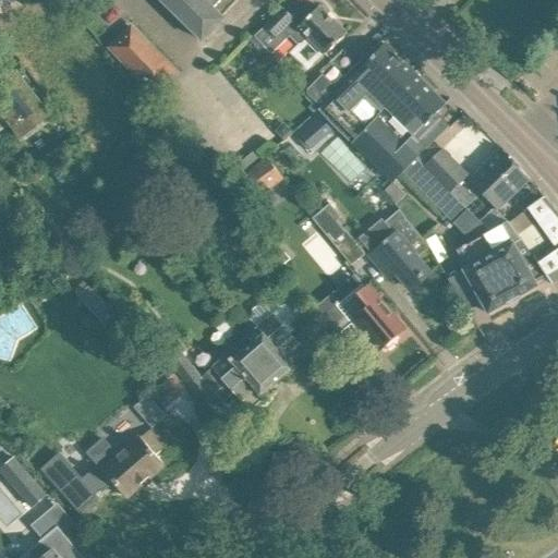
[(160,0),(203,41),(225,19),(222,16),(238,0),(160,0)]
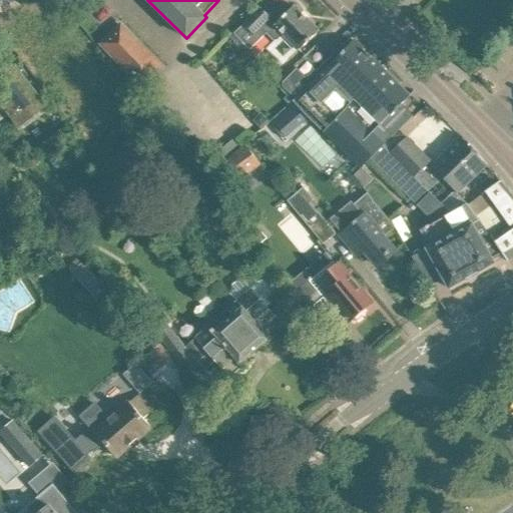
[(259,26),(275,41),(268,49),(283,65),(299,49),(300,50),(319,31),(295,6),(275,25),(270,19),(271,18),(261,7),(230,37),(238,45),(259,26)]
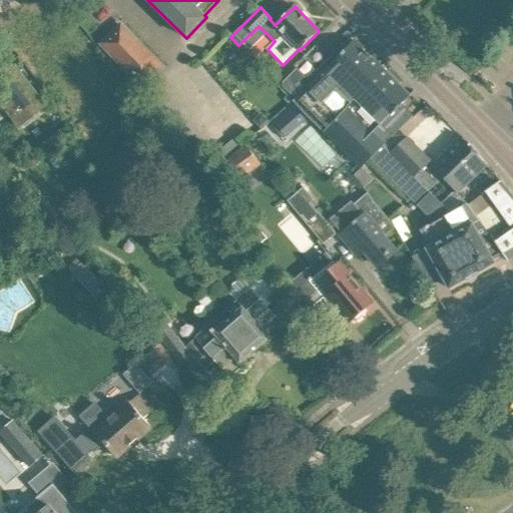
[(102,44),(141,85),(160,67),(121,25),(102,44)]
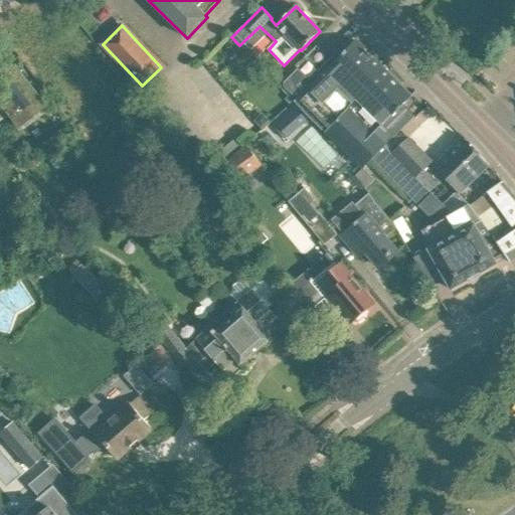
[(321,74),(295,102),(324,130),(363,168),(369,162),(368,162),(371,159),(383,147),(383,146),(400,130),(414,116),(403,104),(411,97),(355,40),(352,43),(349,40),(335,54),(318,71),(321,74)]
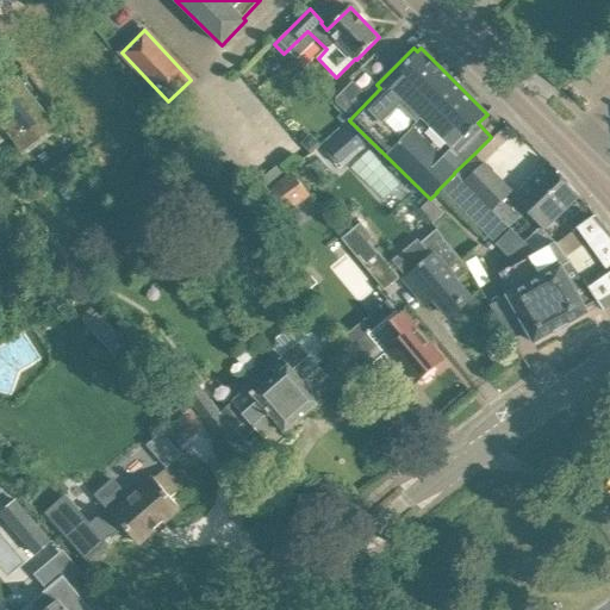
[(20,149),(49,126),(13,80),(0,89),(0,142),(10,136),(20,149)]
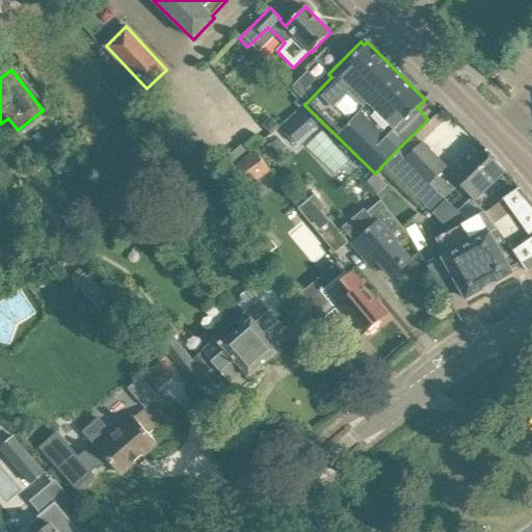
[(301,108),(281,128),(286,132),(284,134),(294,144),(295,142),(296,143),(317,125),(301,108)]
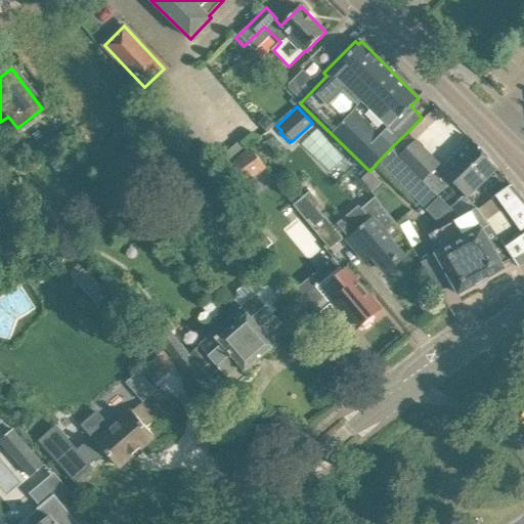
[(398,157),(437,195),(451,180),(468,197),(498,168),(472,139),(442,167),(416,140),(398,157)]
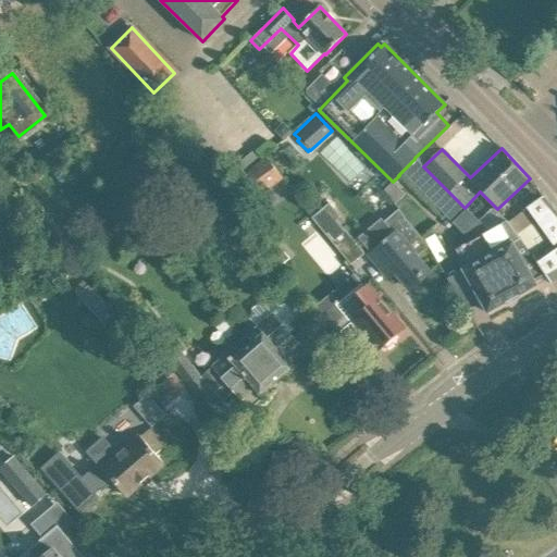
[(267,159),(239,180),(257,200),(283,180),(267,159)]
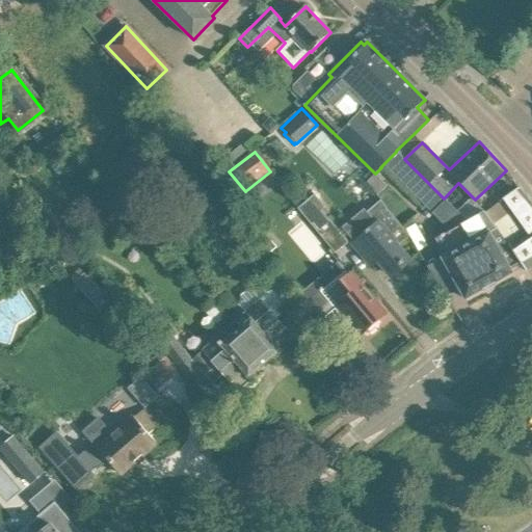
[(404,159),(396,152),(383,164),(434,213),(447,201),(444,198),(404,159)]
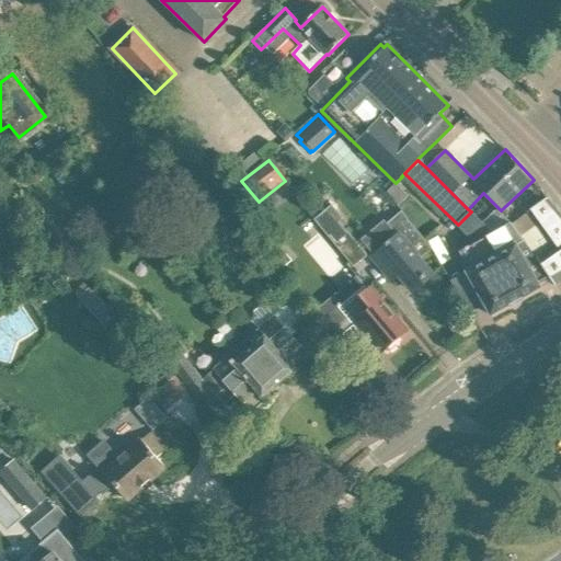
[(540,225),(521,237),(535,256),(536,256),(537,259),(538,259),(549,276),(556,285),(560,282),(560,213),(549,198),(545,193),(544,192),(525,204),(530,209),(540,225)]
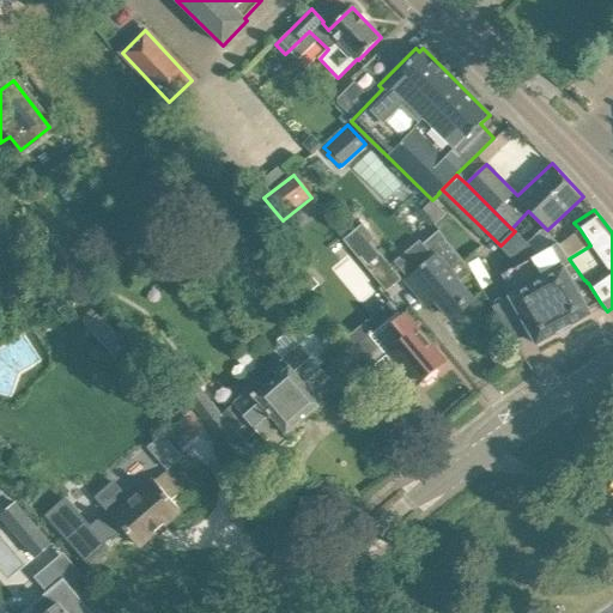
[(343,241),(388,291),(402,278),(369,242),(375,237),(363,224),(343,241)]
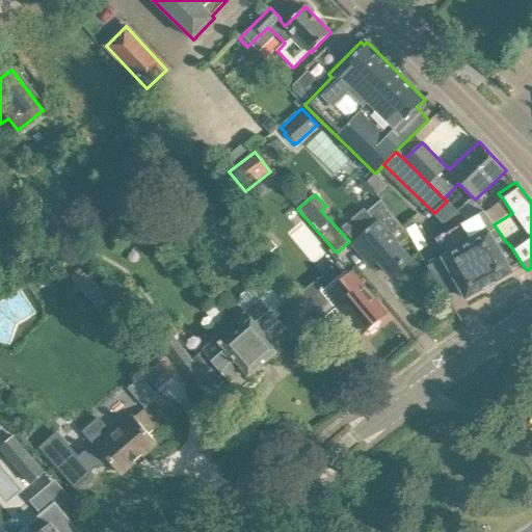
[(365,208),(341,228),(372,265),(378,260),(392,275),(409,261),(398,246),(410,236),(391,212),(381,198),(368,211),(365,208)]
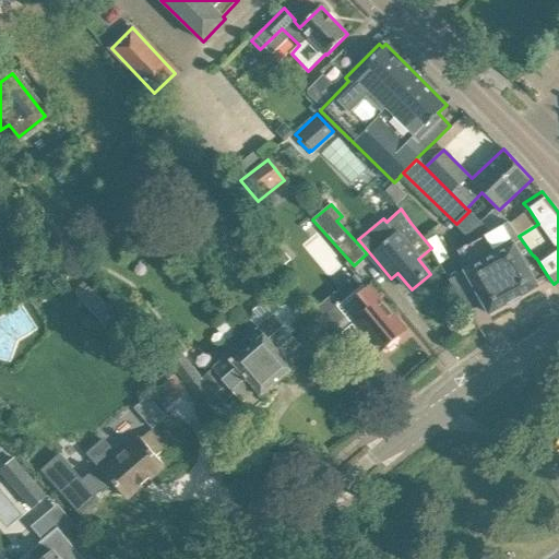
[(514,239),(504,224),(489,233),(470,211),(456,224),(474,240),(456,250),(466,269),(483,299),(490,313),(509,304),(509,305),(510,304),(510,305),(520,299),(520,298),(520,297),(539,286),(514,239)]
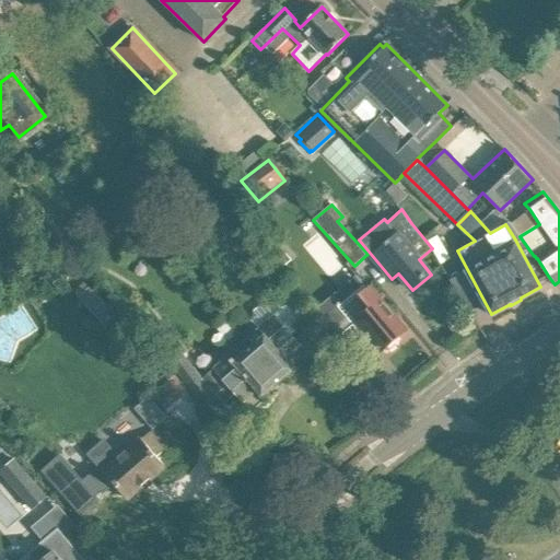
[(307,301),(294,286),(284,293),(298,308),(307,301)]
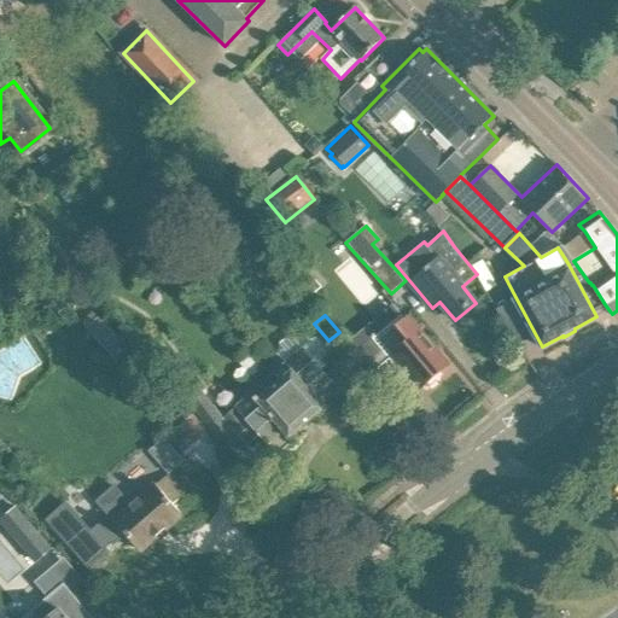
[(394,355),(414,380),(420,388),(424,384),(429,385),(436,379),(436,374),(447,365),(408,318),(391,331),(382,339),(394,354),(394,355)]
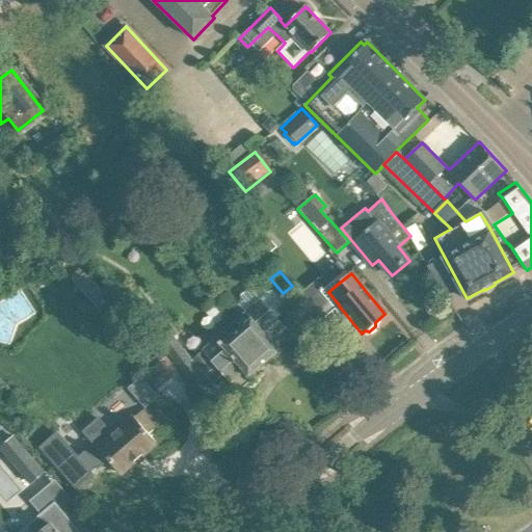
[(84,275),(74,286),(98,312),(109,301),(84,275)]
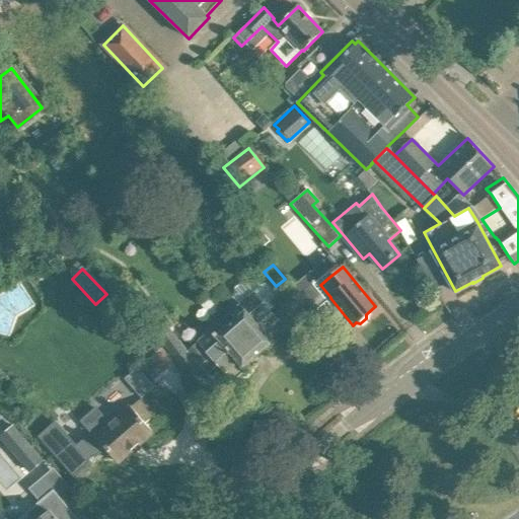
[(326,301),(313,285),(315,284),(313,280),(299,291),(315,311),(326,301)]
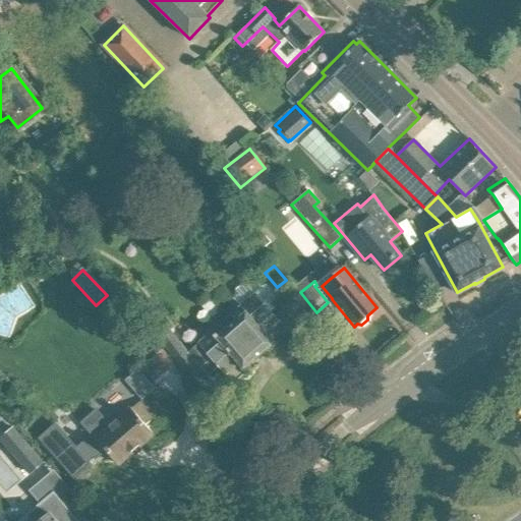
[(165,323),(154,332),(191,379),(201,369),(215,385),(238,363),(244,369),(275,343),(269,337),(282,326),(271,311),(276,307),(268,298),(263,302),(254,293),(239,306),(243,310),(215,336),(211,332),(198,342),(199,342),(188,351),(165,323)]
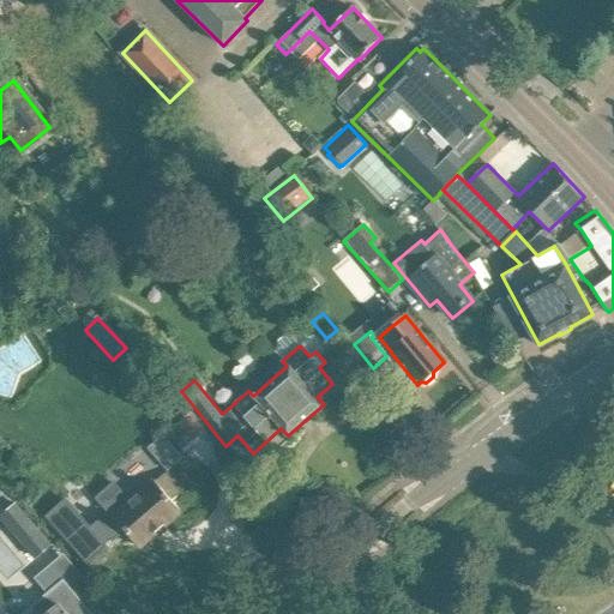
[(78,366),(70,355),(60,362),(67,373),(78,366)]
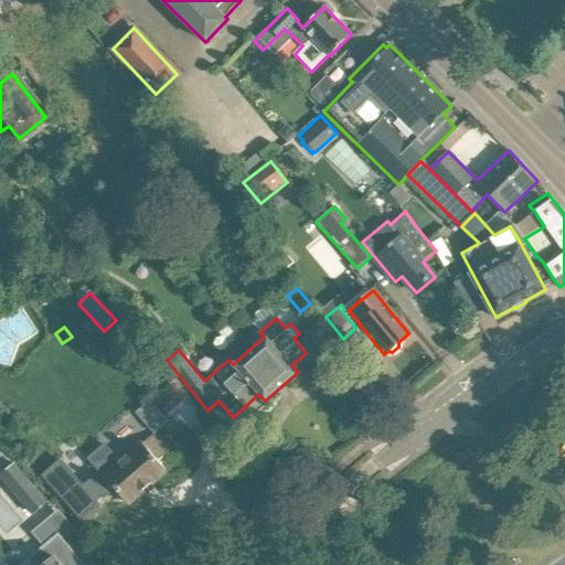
[(152,397),(164,414),(179,403),(179,404),(190,396),(176,379),(152,397)]
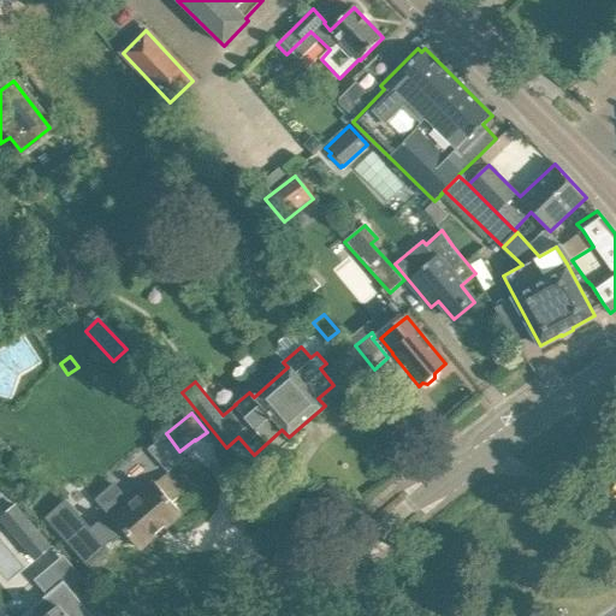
[(66,502),(45,520),(86,567),(106,548),(105,546),(112,540),(113,542),(125,532),(140,549),(181,511),(172,502),(184,492),(172,479),(167,473),(131,504),(114,484),(93,503),(105,516),(90,528),(66,502)]
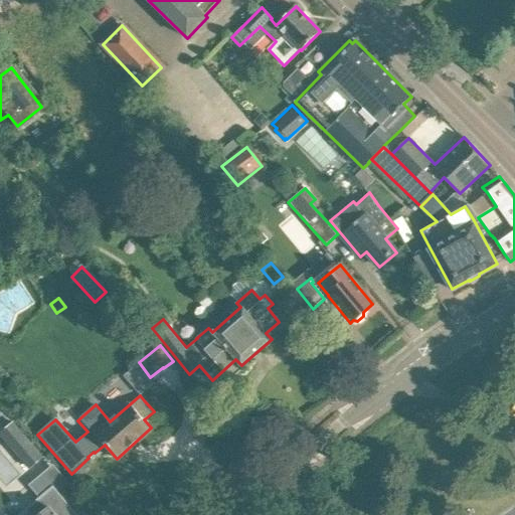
[(42,460),(12,423),(0,434),(30,470),(42,460)]
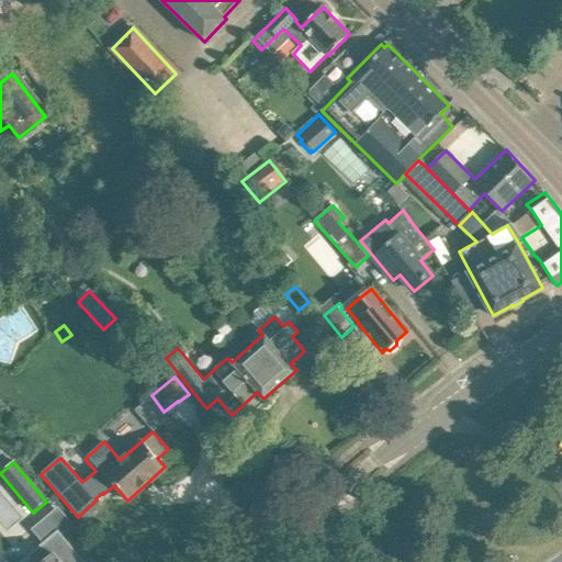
[(81,561),(78,558),(80,555),(58,529),(56,530),(58,534),(30,557),(34,561),(81,561)]
